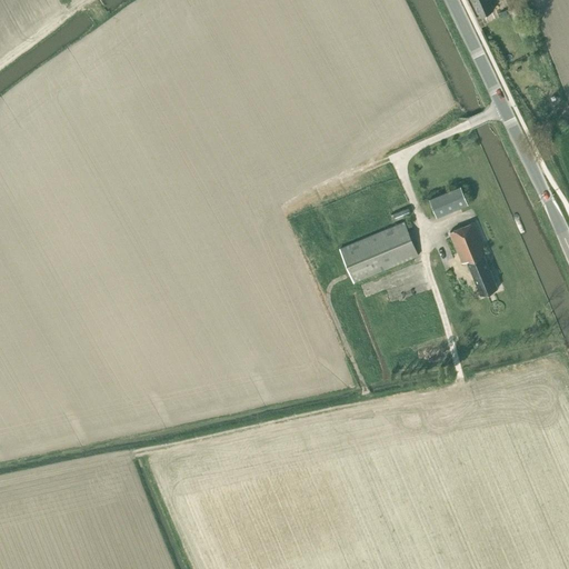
[(473,0),(480,15),(493,9),(489,0),(473,0)]
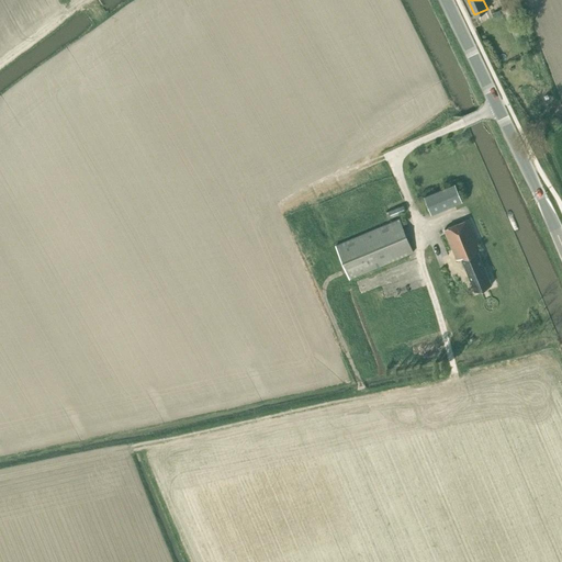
[(431,212),(462,200),(456,182),(424,195),(431,212)]
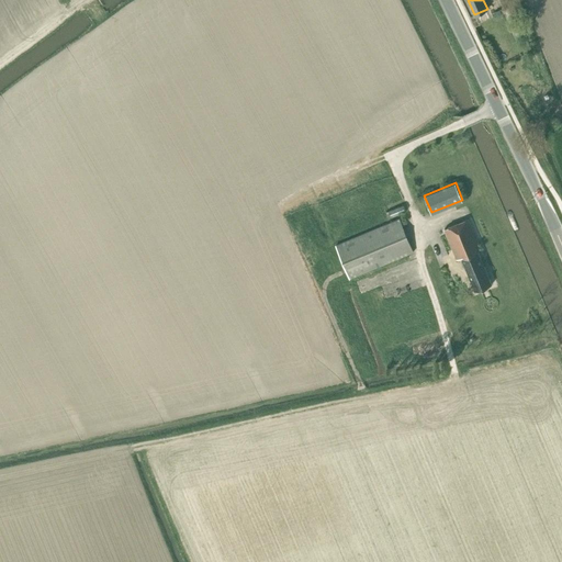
[(390,217),(406,211),(403,204),(386,211),(390,217)]
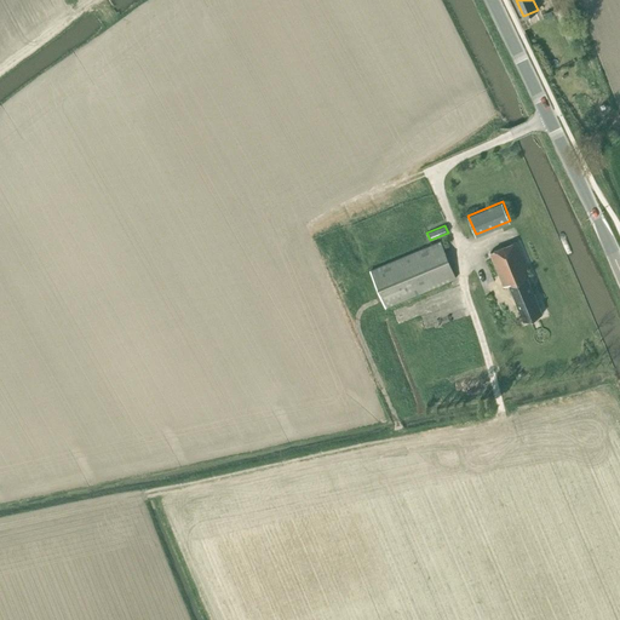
[(441,240),(371,269),(385,306),(455,277),(441,240)]
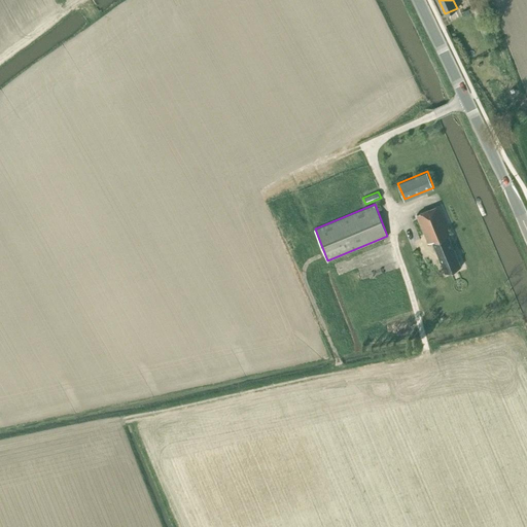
[(461,266),(454,249),(448,235),(450,234),(449,230),(438,205),(416,214),(428,243),(432,241),(446,273),(461,266)]
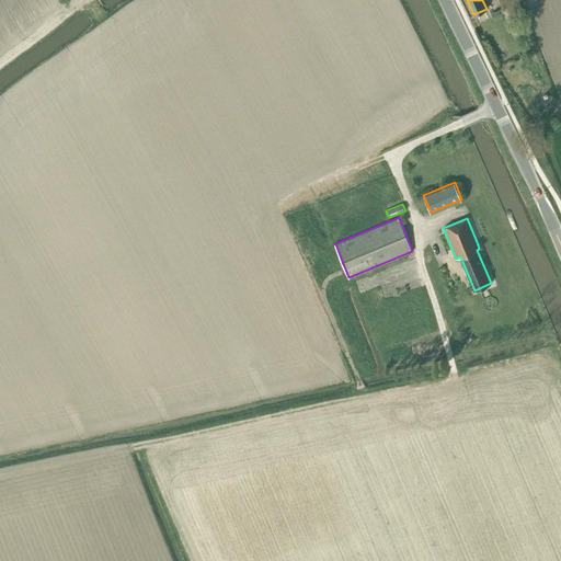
All buildings are outlined.
